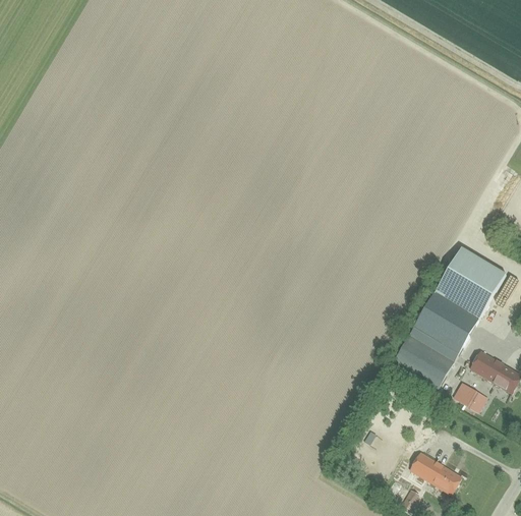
[(460,245),(433,291),(479,317),(505,272),(460,245)]
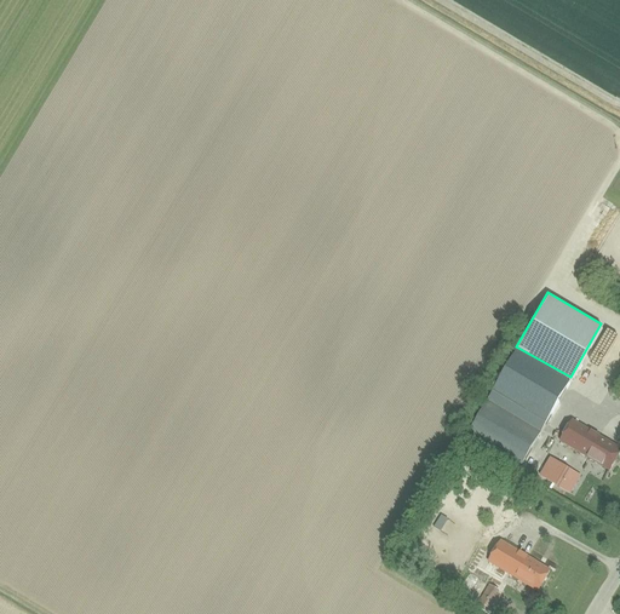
[(487,396),(469,429),(522,460),(540,428),(541,428),(570,377),(516,346),(516,345),(487,396)]
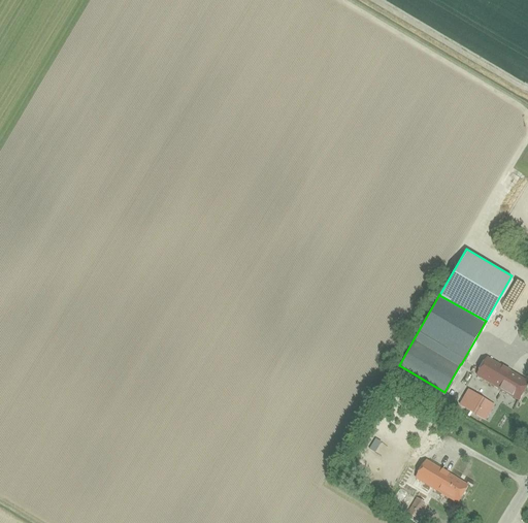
[(519,396),(527,380),(527,378),(488,354),(476,371),(519,396)]
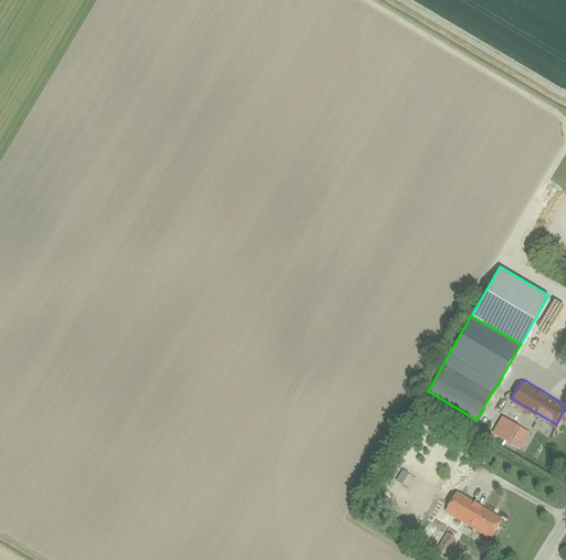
[(502,413),(492,429),(511,440),(521,424),(502,413)]
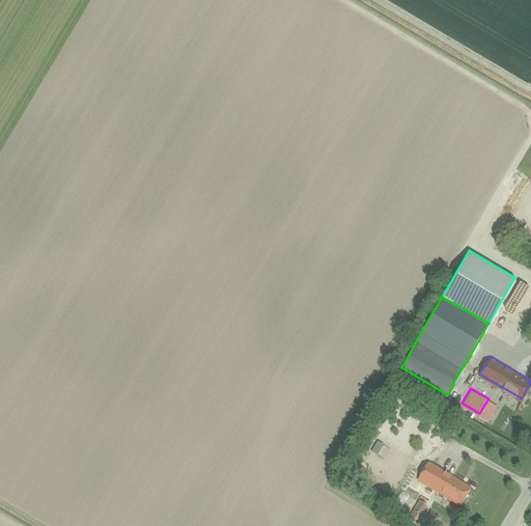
[(460,502),(471,485),(428,460),(418,477),(460,502)]
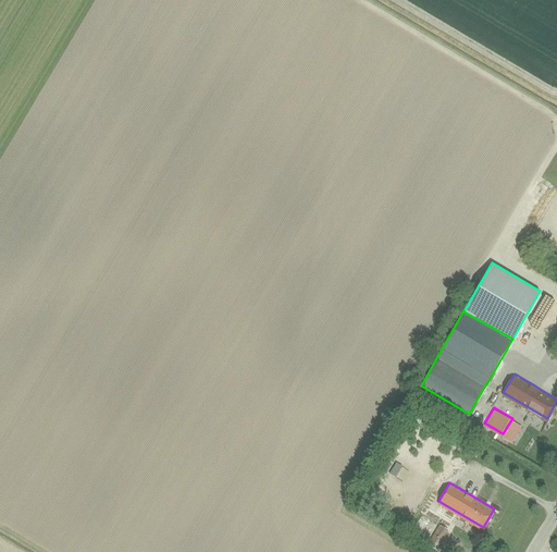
[(438,542),(447,526),(440,522),(430,537),(438,542)]
